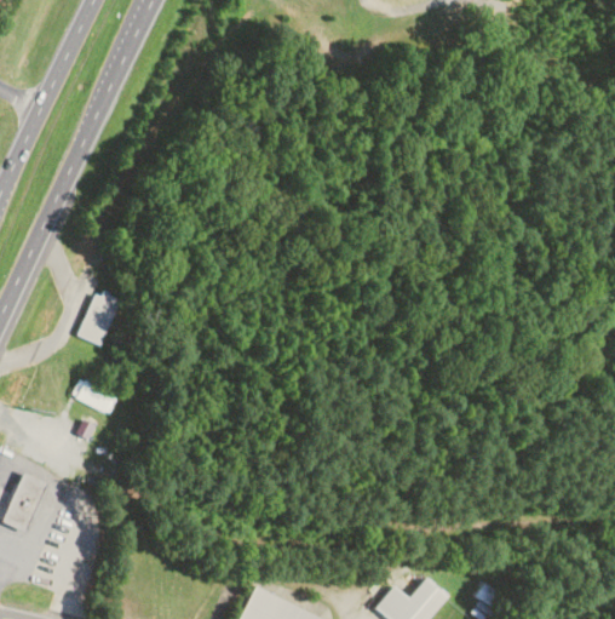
[(120,301),(96,290),(76,336),(101,347),(120,301)]
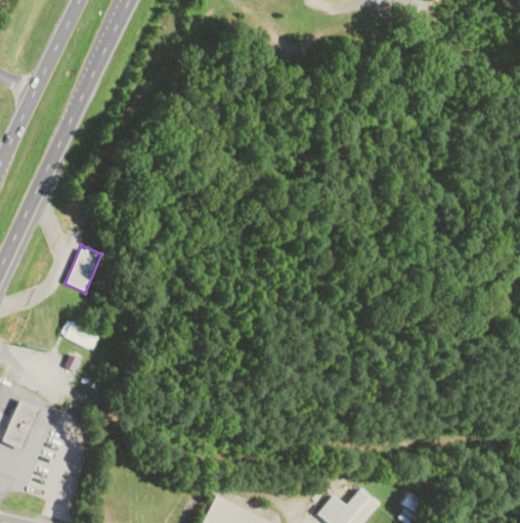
[(60,335),(91,350),(98,335),(68,320),(60,335)]
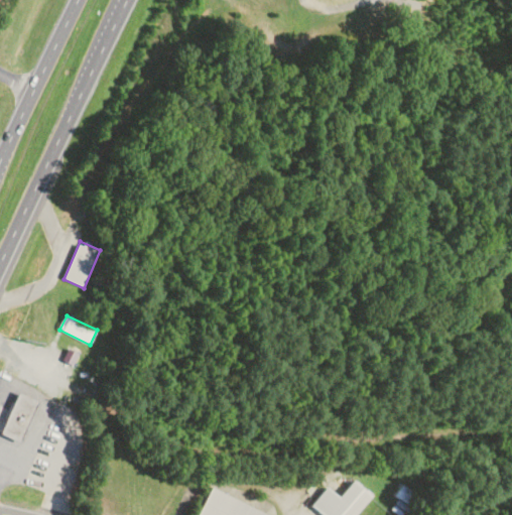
[(66,360),(76,365),(82,352),(72,347),(66,360)]
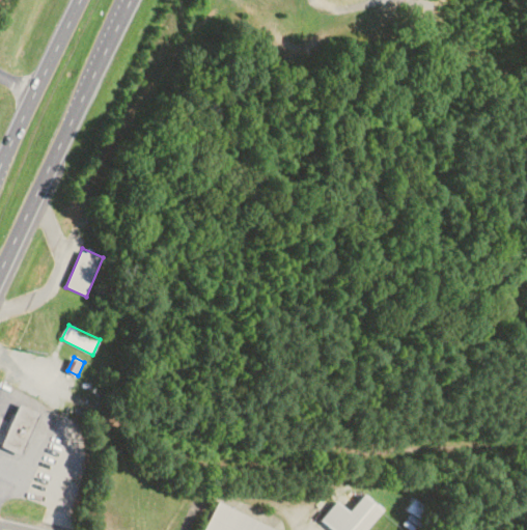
[(38,412),(17,405),(1,448),(23,455),(38,412)]
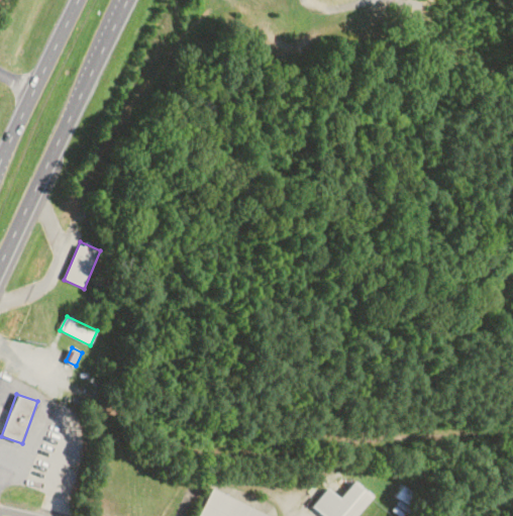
[(312,507),(322,515),(355,515),(371,499),(352,483),(339,499),(327,489),(312,507)]
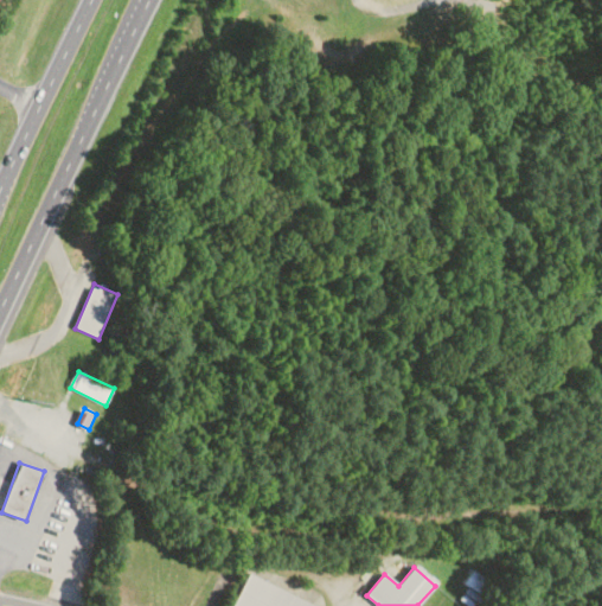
[(308,605),(251,573),(232,605),(308,605)]
